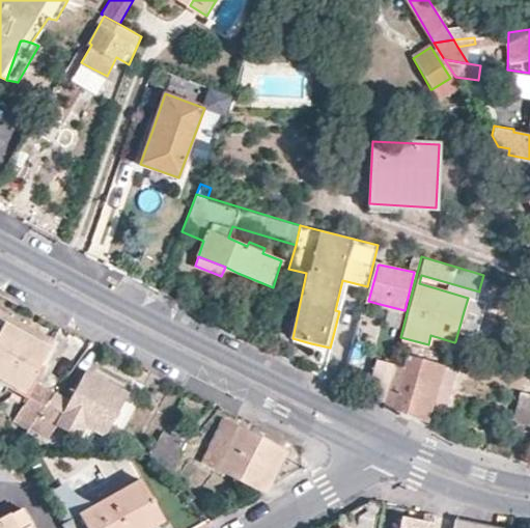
[(498,279),(483,275),(479,289),(494,294),(498,279)]
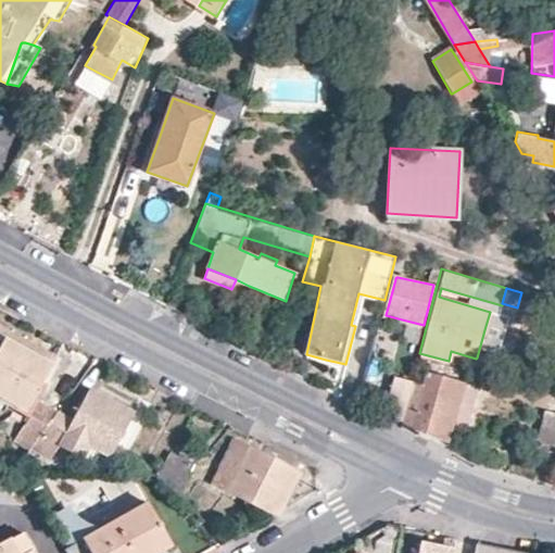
[(27,337),(0,322),(0,337),(5,340),(8,338),(52,364),(58,353),(27,337)]
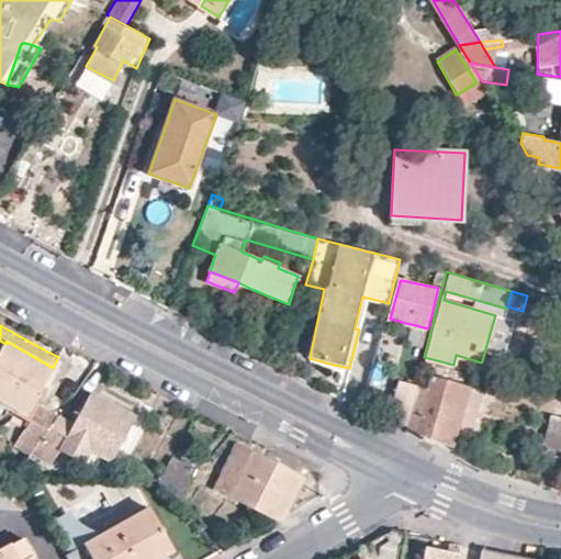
[(511,335),(491,330),(482,361),(501,367),(507,348),(511,335)]
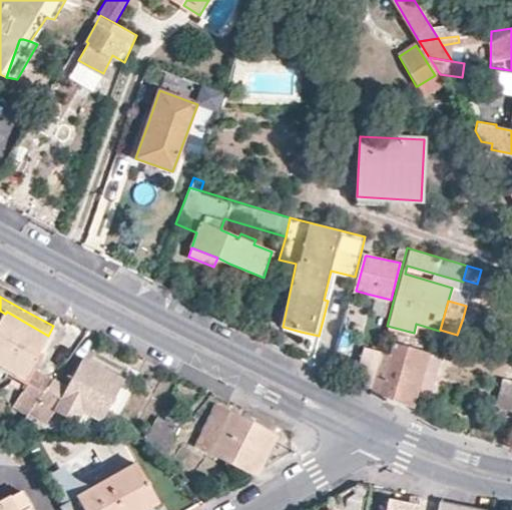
[(25,378),(48,336),(7,312),(5,314),(0,311),(0,376),(3,378),(8,368),(25,378)]
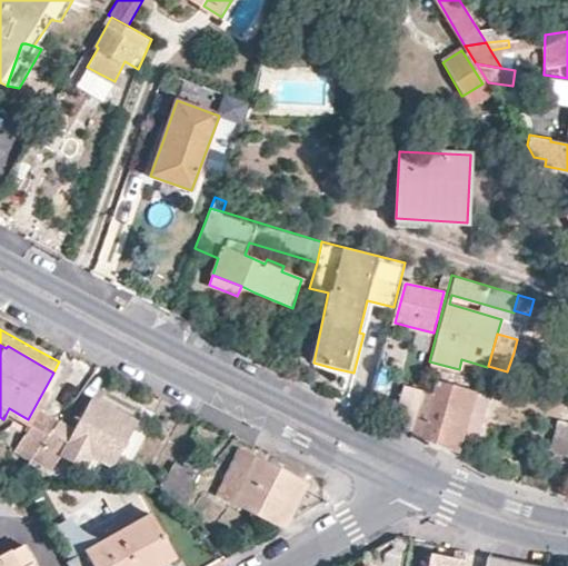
[(428,365),(427,371),(450,378),(452,371),(428,365)]
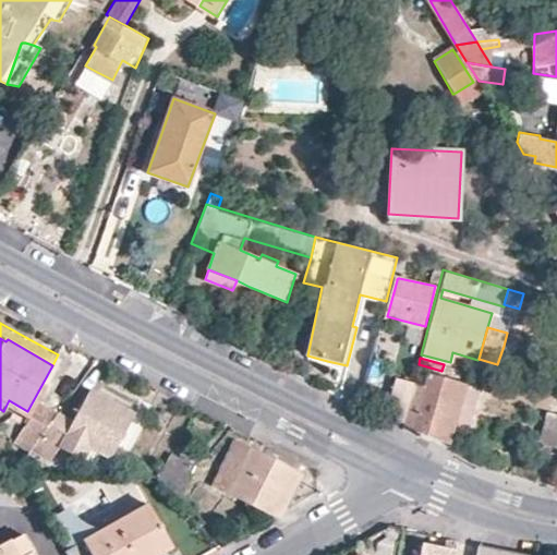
[(403,425),(450,443),(455,425),(464,383),(428,373),(425,386),(414,383),(403,425)]
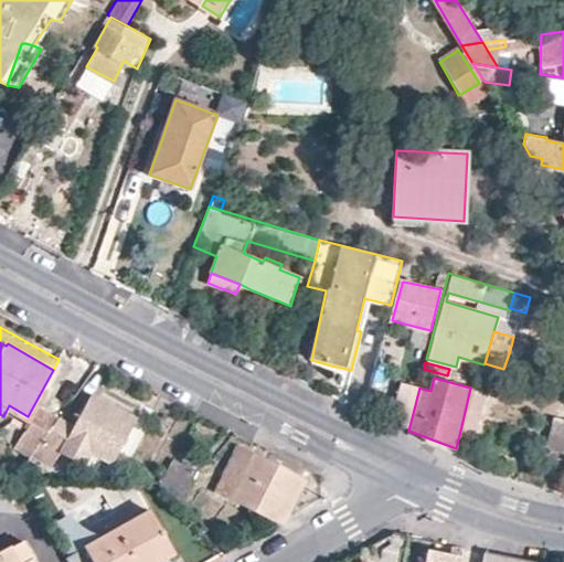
[(419,388),(400,382),(389,421),(408,431),(419,388)]
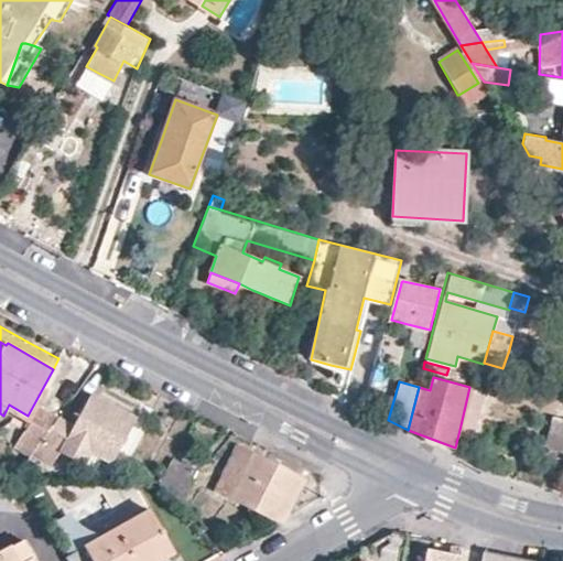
[(475,435),(488,392),(469,387),(459,430),(468,433),(475,435)]
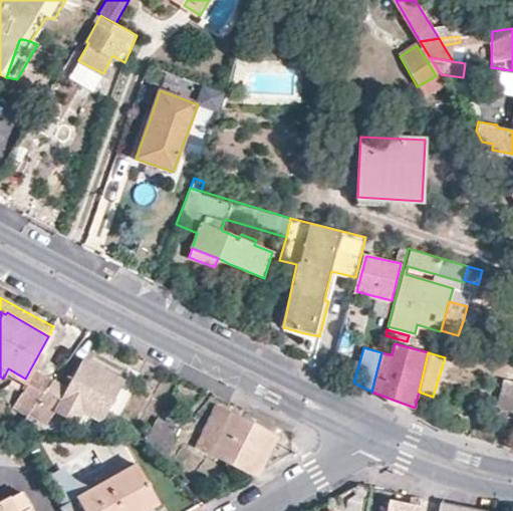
[(55,378),(37,403),(28,413),(45,424),(52,411),(53,412),(60,399),(83,411),(89,401),(107,410),(123,380),(103,370),(82,358),(68,386),(55,378)]
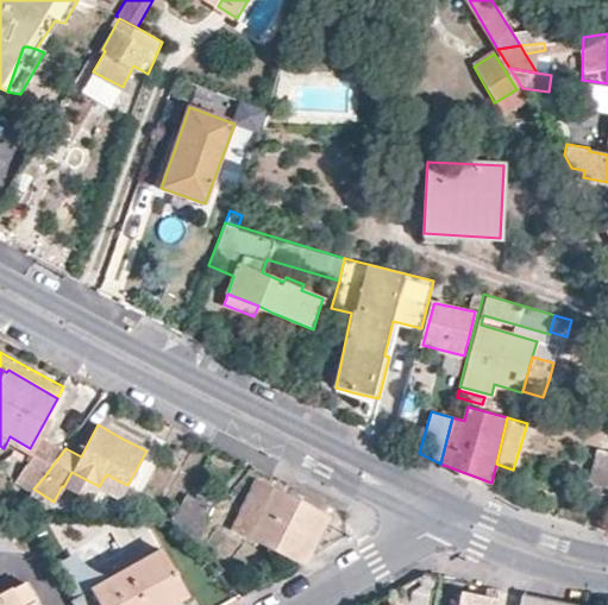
[(26,464),(44,477),(66,448),(45,436),(26,464)]
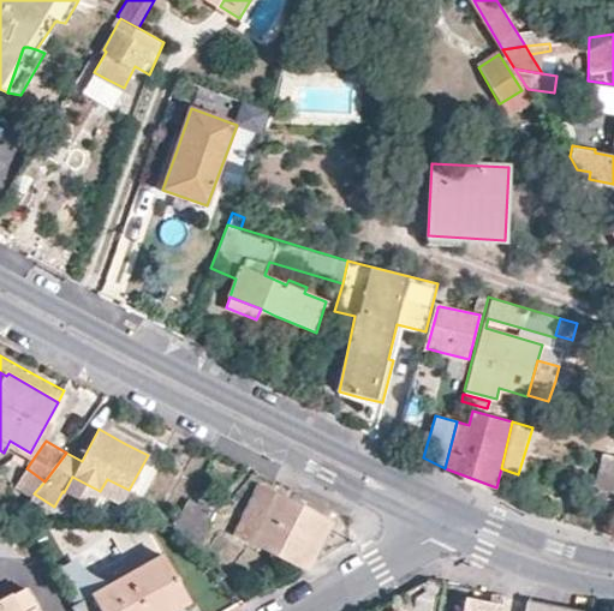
[(613,489),(613,455),(604,453),(595,484),(613,489)]
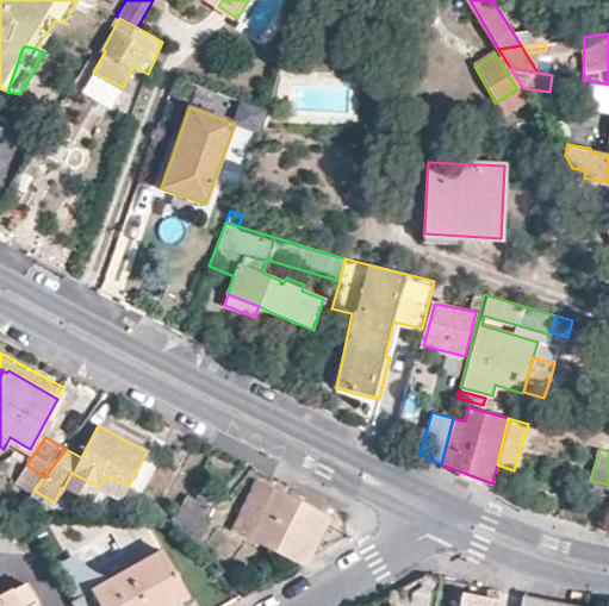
[(33,489),(44,478),(26,464),(14,482),(31,493),(33,489)]
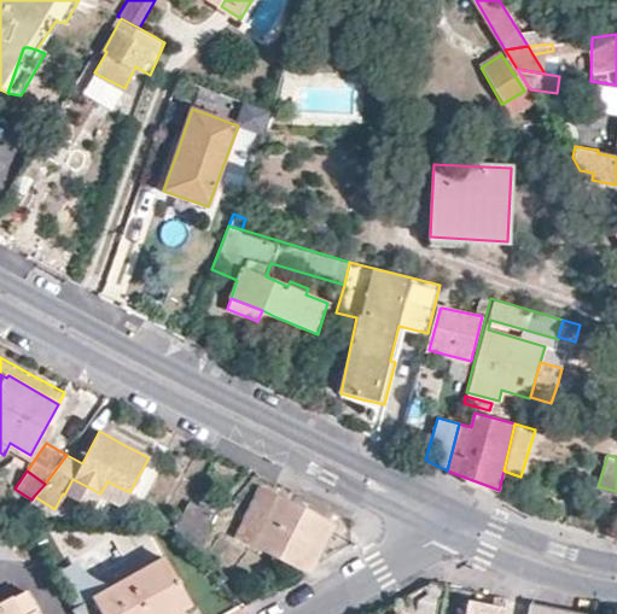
[(310,571),(313,565),(335,524),(300,506),(263,486),(239,536),(304,568),(310,571)]
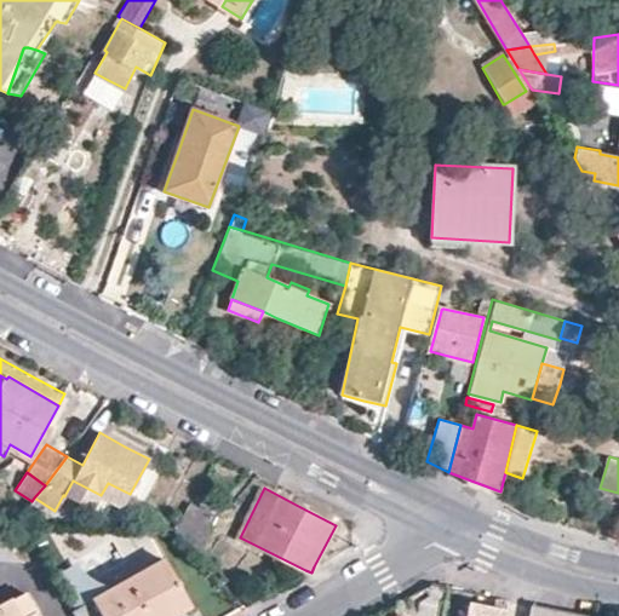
[(32,501),(15,524),(26,524),(27,524),(40,506),(32,501)]
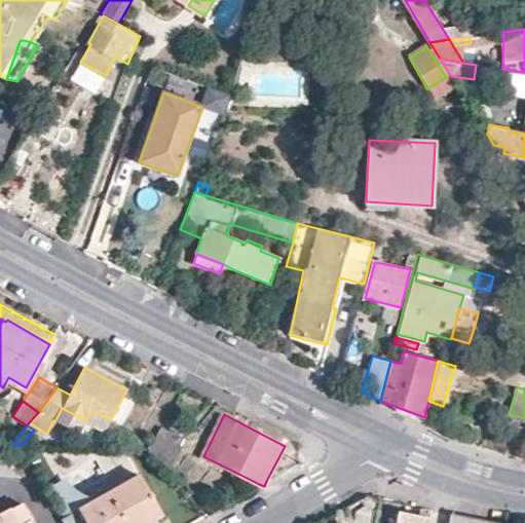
[(160,427),(148,452),(165,471),(182,440),(160,427)]
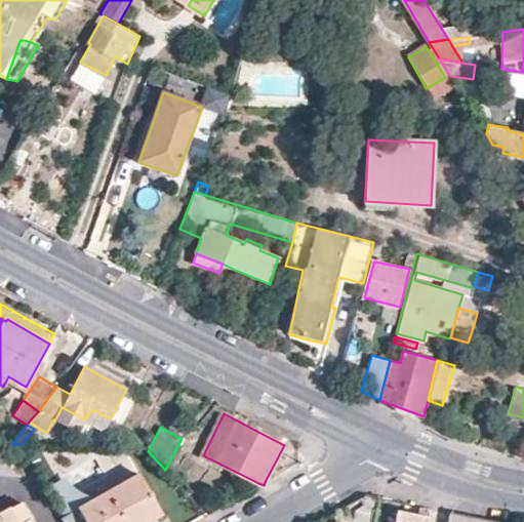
[(147,521),(161,514),(138,474),(78,506),(86,521),(147,521)]
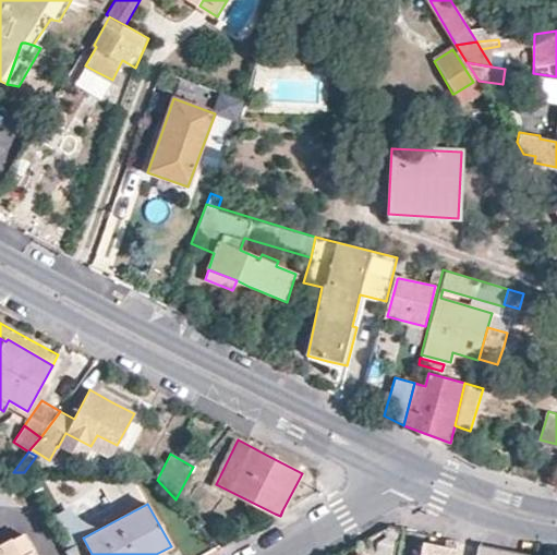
[(0,554),(35,554),(23,531),(0,543),(0,554)]
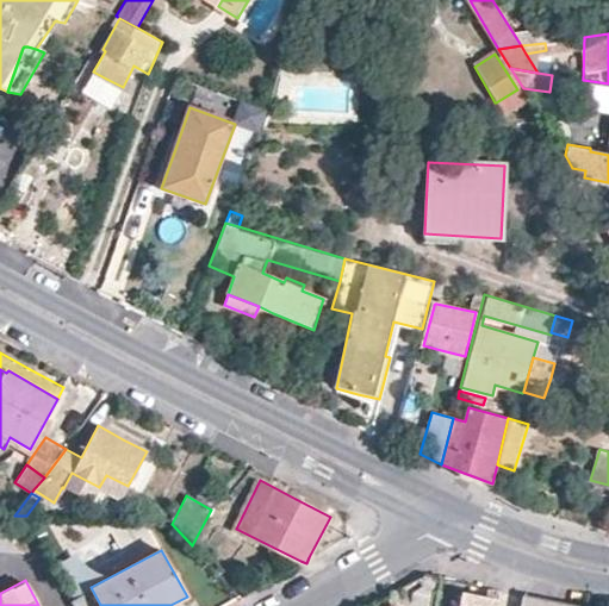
[(409,605),(434,605),(439,586),(424,583),(414,588),(409,605)]
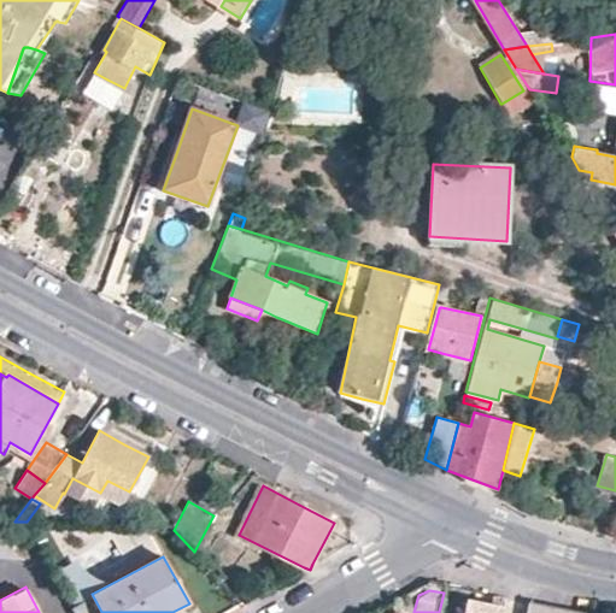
[(503,612),(504,607),(484,602),(469,600),(465,612),(503,612)]
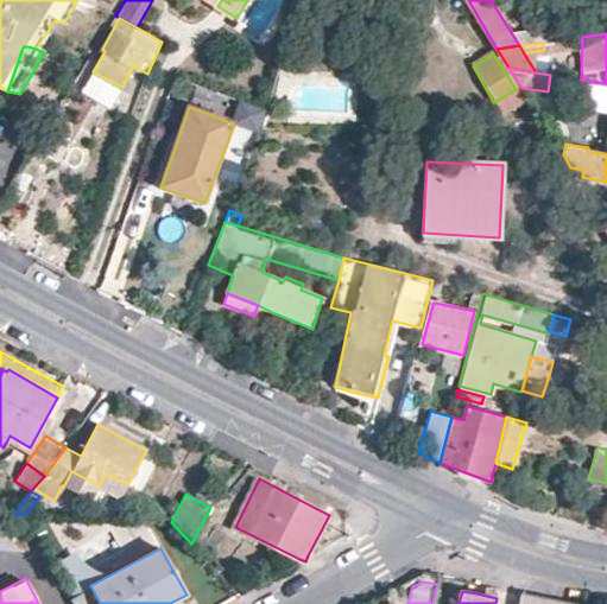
[(550,603),(551,599),(520,593),(518,603),(550,603)]
